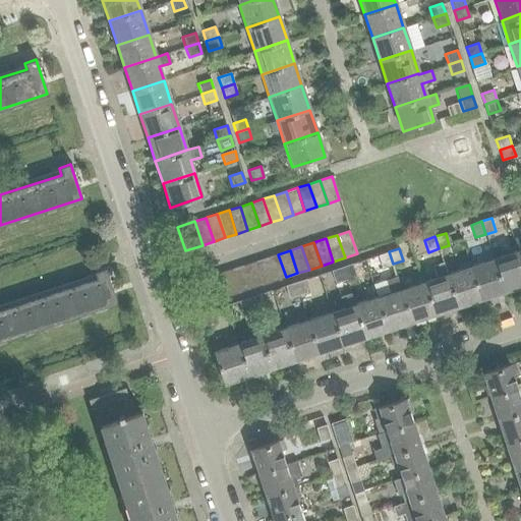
[(393,264),(389,251),(379,254),(383,268),(393,264)]
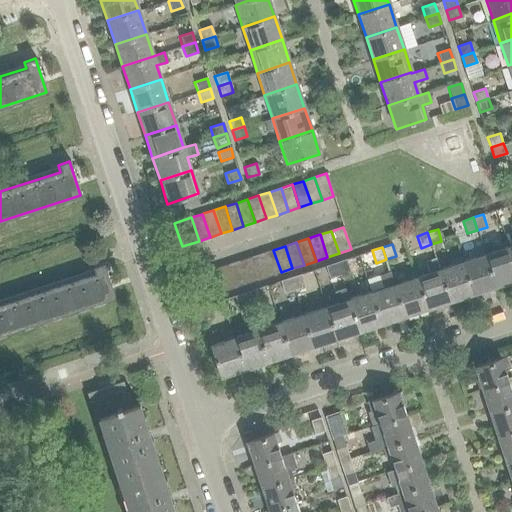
[(511,280),(511,266),(506,247),(483,255),(494,287),(511,280)]
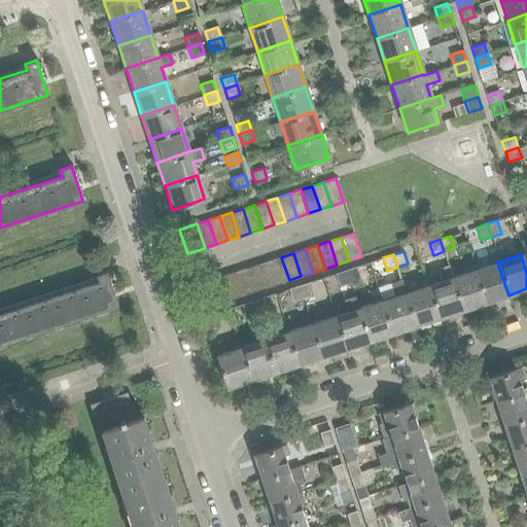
[(281,257),(269,260),(277,284),(289,280),(281,257)]
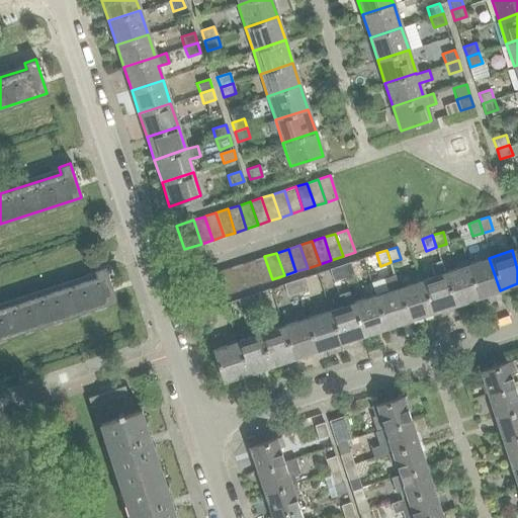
[(264,256),(253,260),(260,283),(272,279),(264,256)]
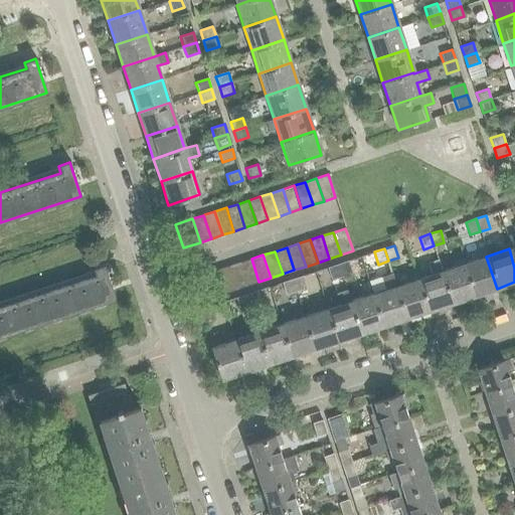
[(497,289),(486,256),(463,265),(473,296),(497,289)]
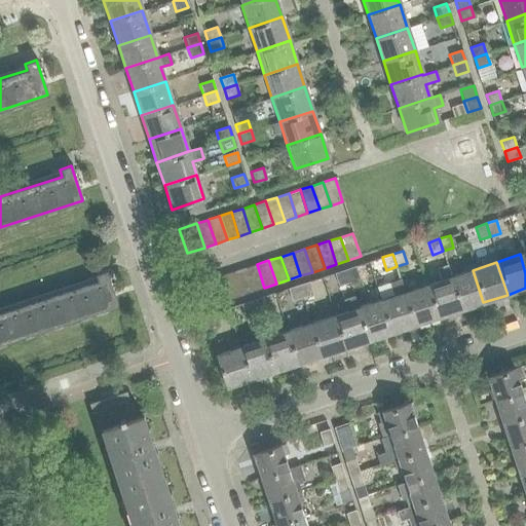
[(257,264),(245,268),(253,292),(264,288),(257,264)]
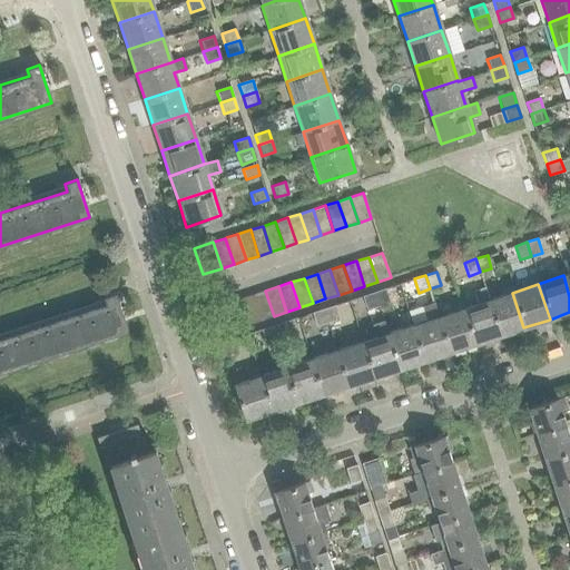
[(391,303),(386,288),(374,293),(380,306),(391,303)]
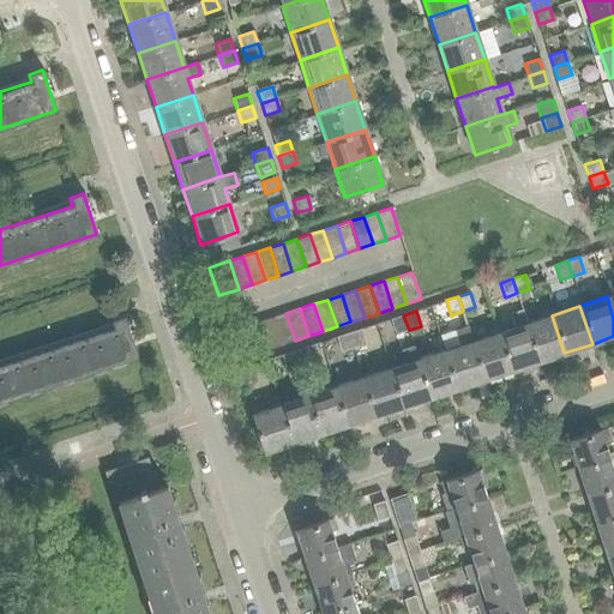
[(286,313),(271,318),(281,344),(295,341),(286,313)]
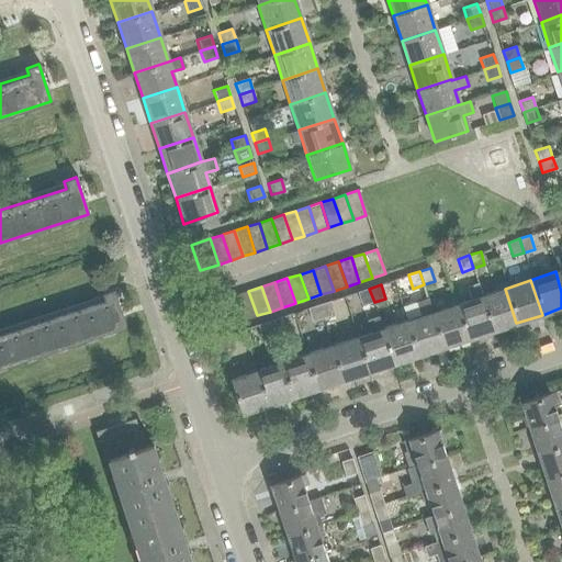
[(374,302),(369,289),(358,292),(362,306),(374,302)]
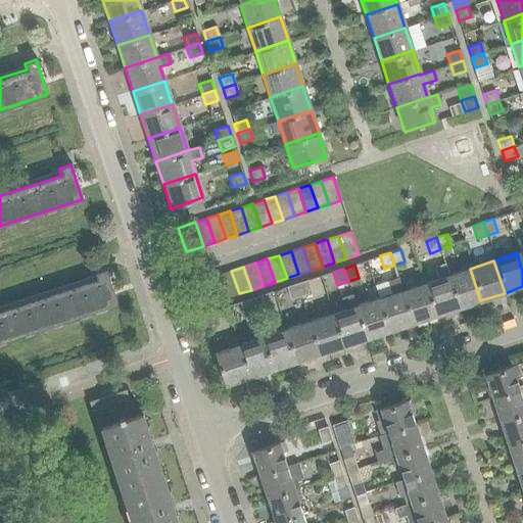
[(480,300),(470,269),(447,276),(458,308),(480,300)]
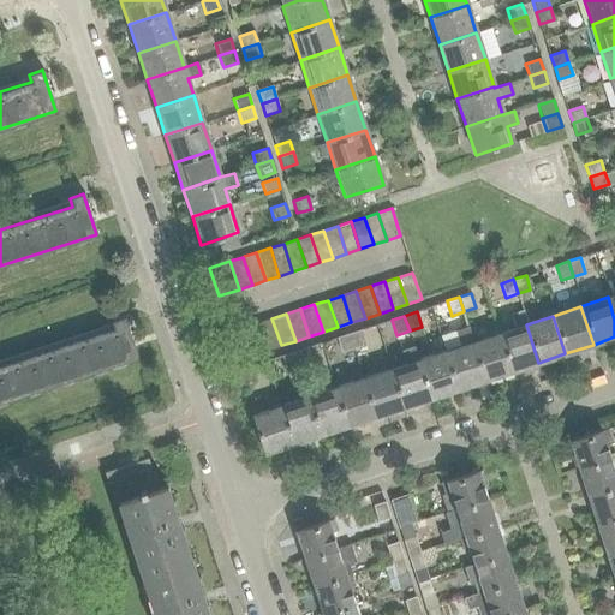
[(0,401),(136,358),(123,317),(109,321),(113,329),(0,365),(0,401)]
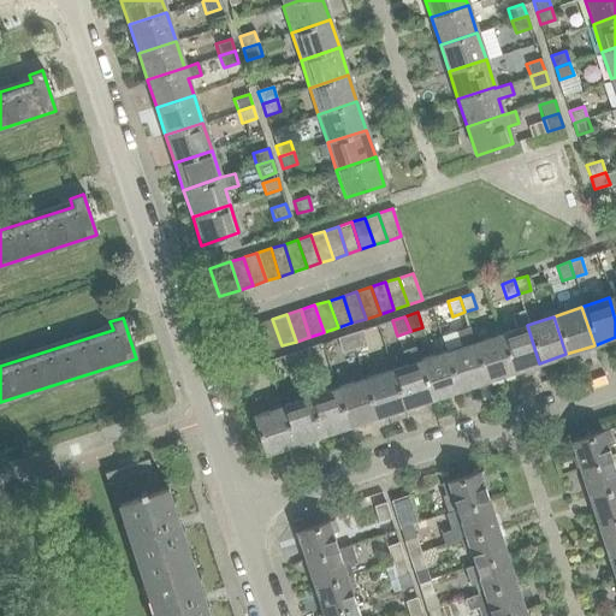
[(272,319),(259,324),(267,350),(282,345),(272,319)]
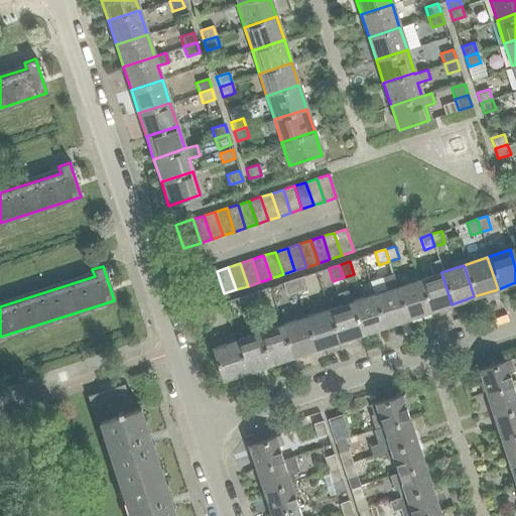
[(217,271),(205,274),(213,297),(224,293),(217,271)]
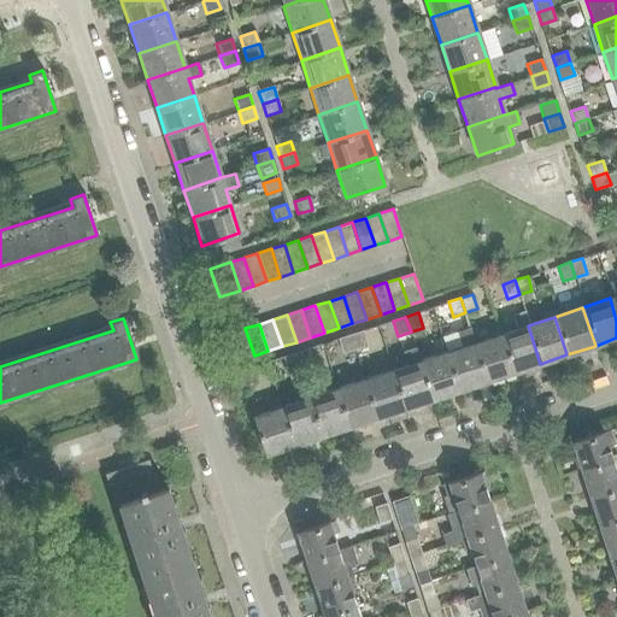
[(512,372),(540,364),(528,325),(500,335),(512,372)]
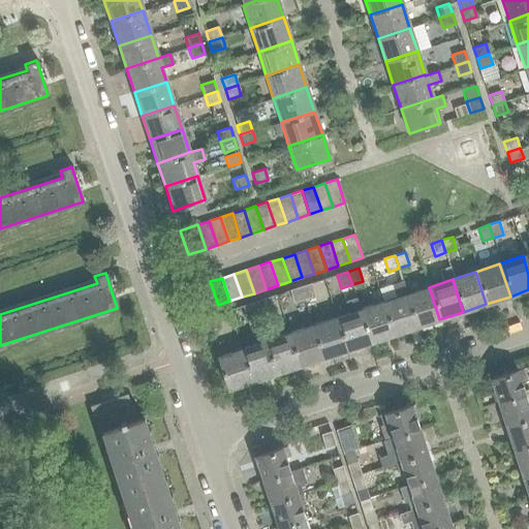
[(210,281),(197,285),(206,309),(218,305),(210,281)]
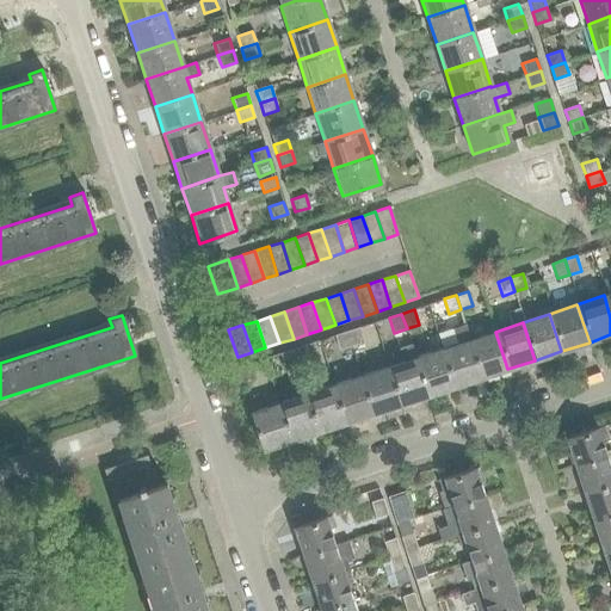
[(440,350),(454,387),(480,378),(468,340),(463,326),(450,329),(455,345),(440,350)]
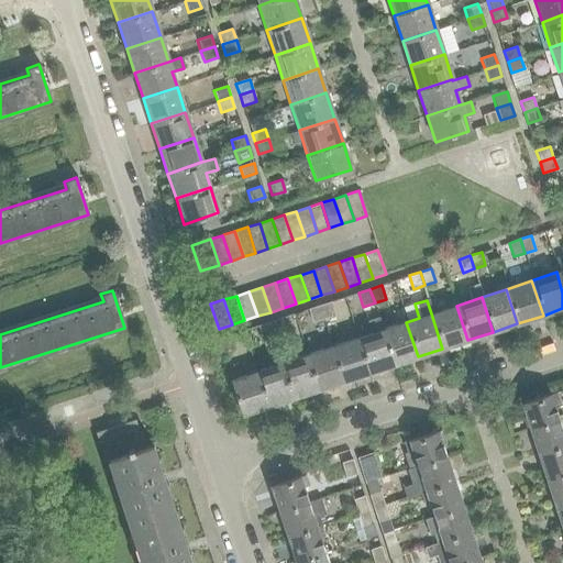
[(331,301),(320,305),(324,319),(335,315),(331,301)]
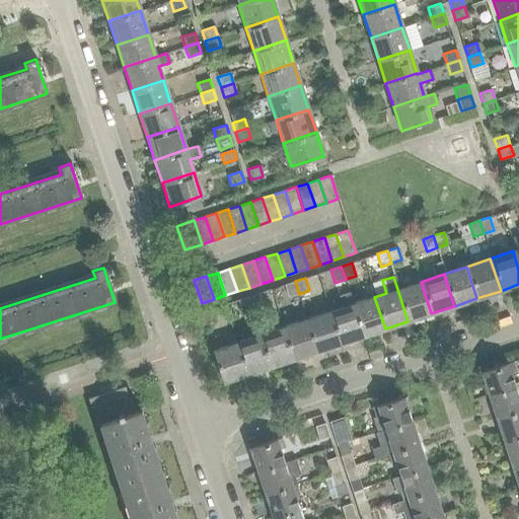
[(299,294),(295,281),(285,284),(289,297),(299,294)]
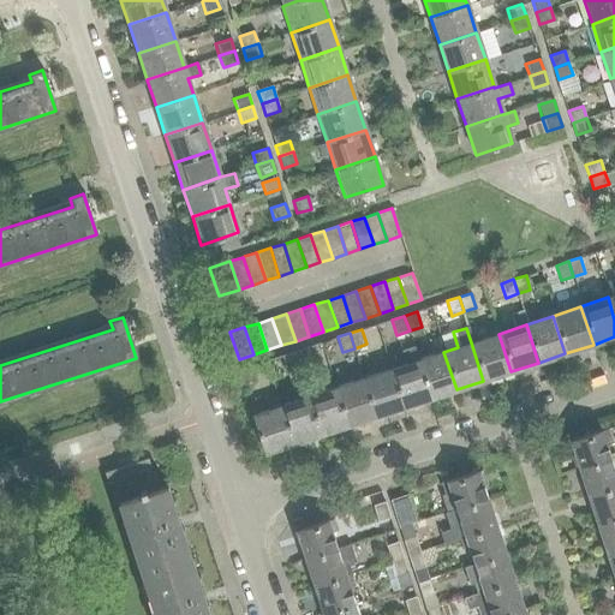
[(471,342),(483,381),(511,371),(499,334),(471,342)]
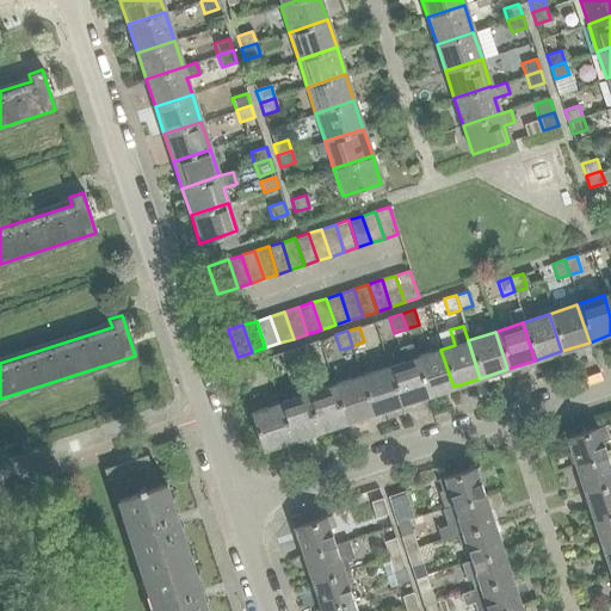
[(310,359),(304,345),(292,349),(298,364),(310,359)]
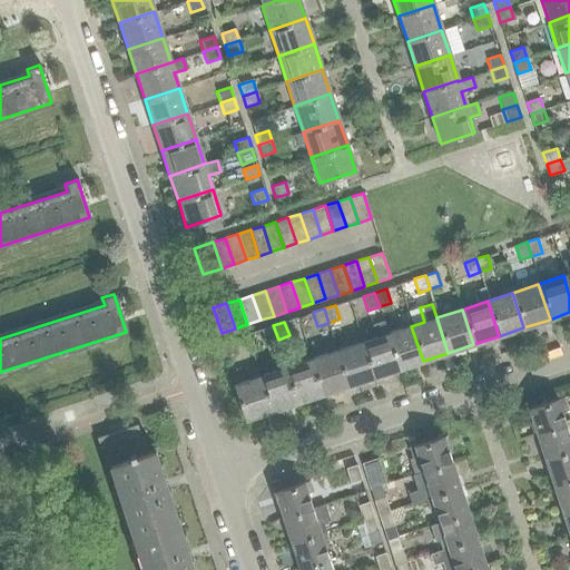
[(374,338),(361,343),(372,377),(397,370),(386,334),(382,322),(370,326),(374,338)]
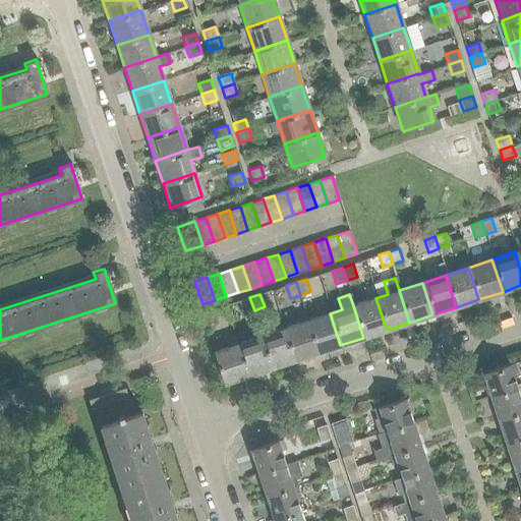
[(254,310),(249,297),(239,301),(244,313),(254,310)]
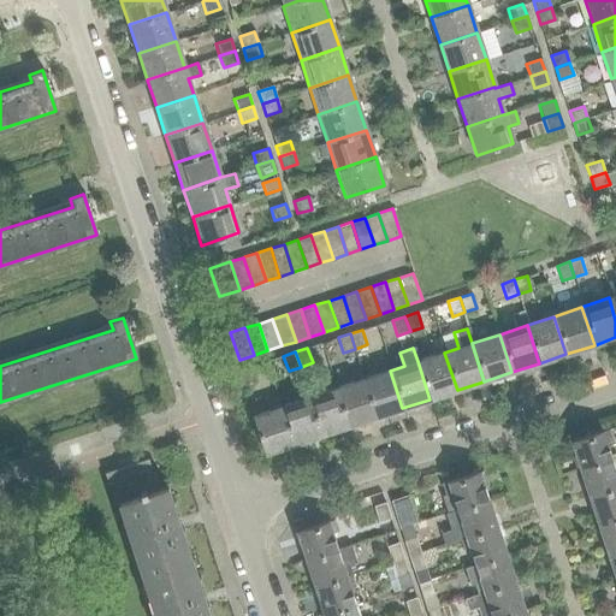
[(444,353),(418,361),(430,400),(457,390),(444,353)]
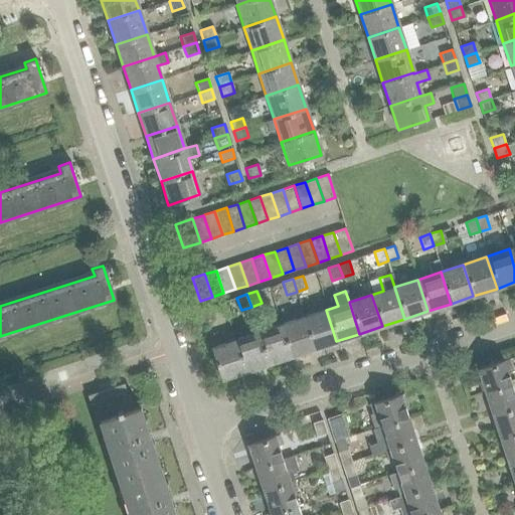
[(210,306),(200,309),(204,322),(214,319),(210,306)]
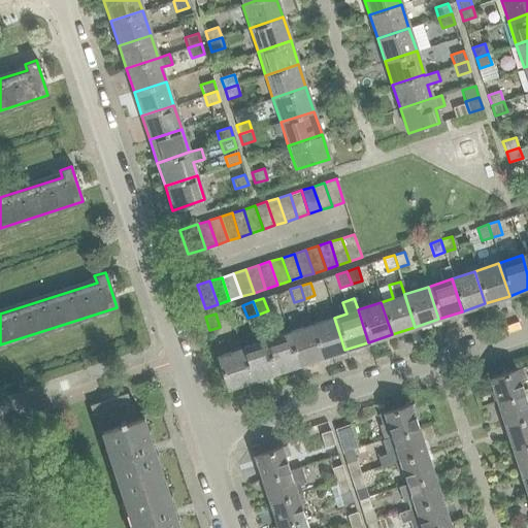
[(344,350),(334,318),(310,325),(322,358),(344,350)]
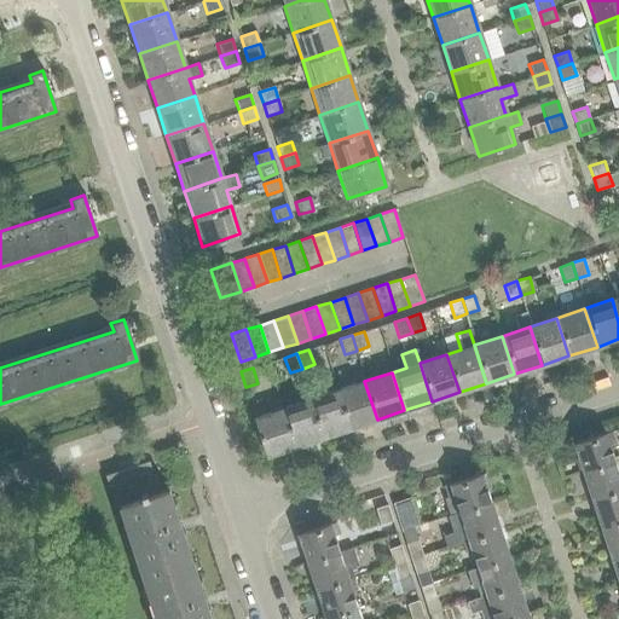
[(337,391),(350,428),(377,420),(364,381),(337,391)]
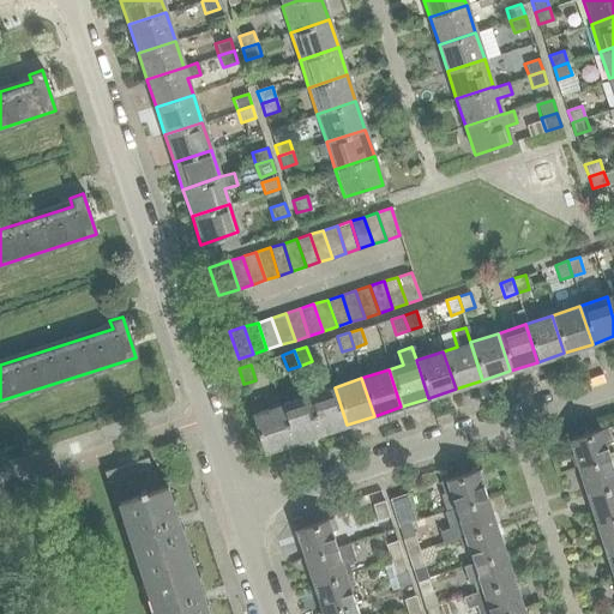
[(307,396),(319,434),(347,425),(335,387),(307,396)]
